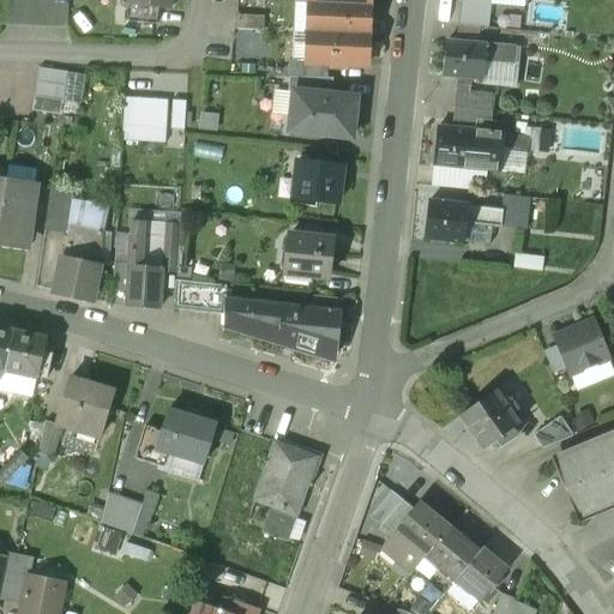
[(67,0),(2,0),(1,25),(66,28),(67,0)]
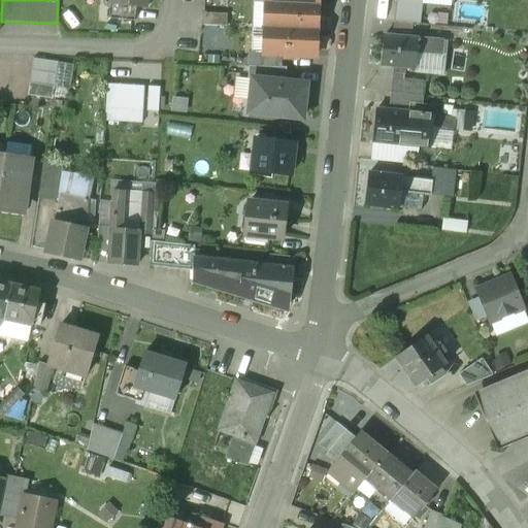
[(419,29),(422,3),(398,0),(395,26),(419,29)]
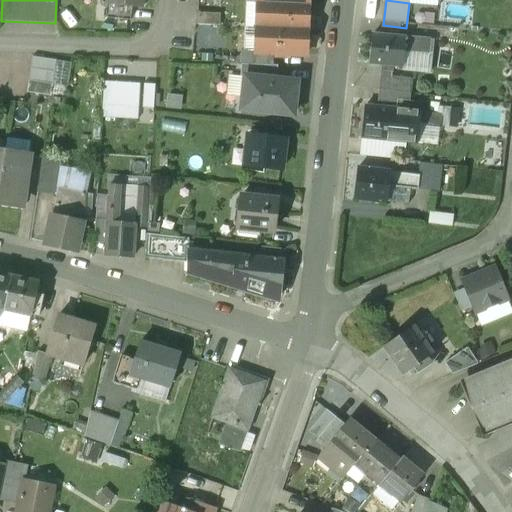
[(132,7),(107,4),(106,18),(130,21),(132,7)]
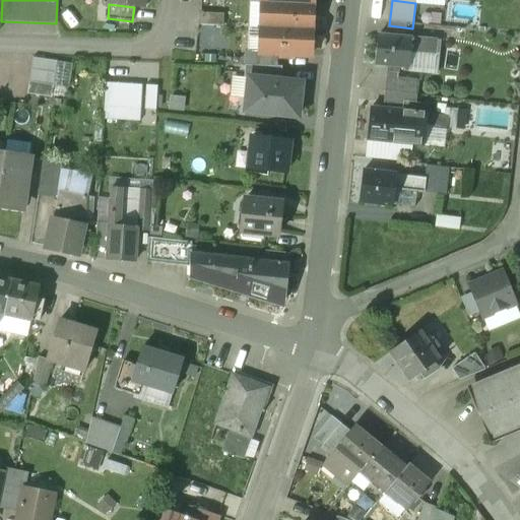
[(312,6),(262,4),(261,28),(311,30),(312,6)]
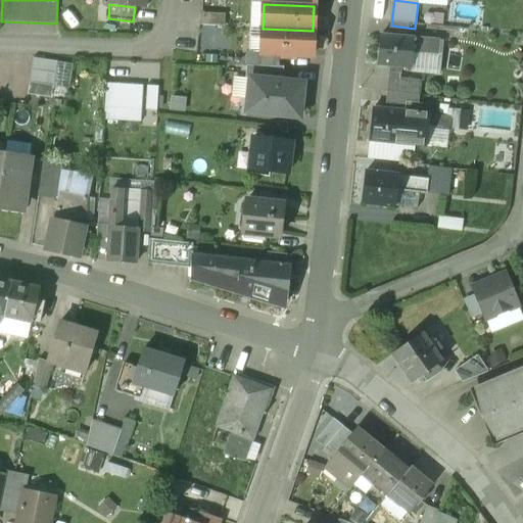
[(225,14),(200,13),(200,26),(225,27),(225,14)]
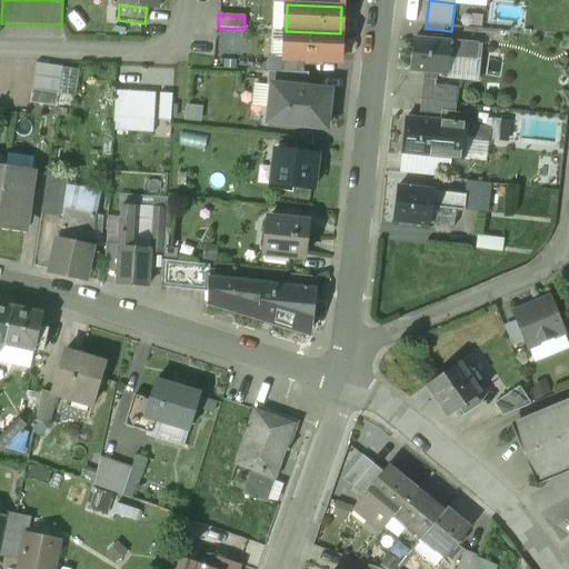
[(340,33),(286,31),(285,58),(285,59),(303,60),(339,61),(340,33)]
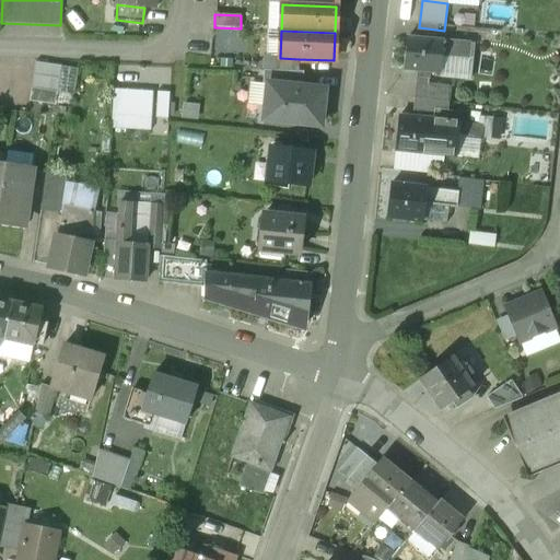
[(444,44),(407,39),(404,72),(411,73),(420,74),(430,76),(440,77),(442,57),(444,44)]
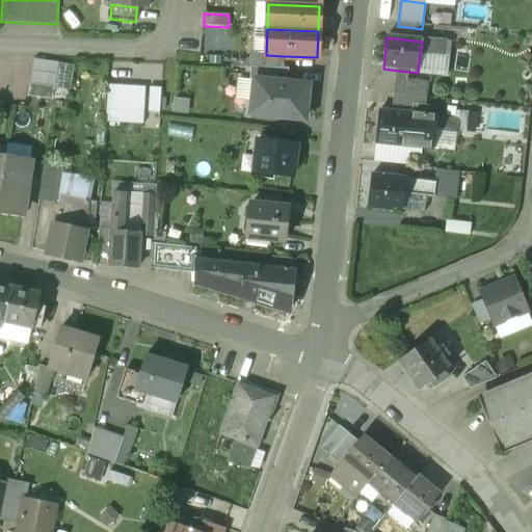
[(446,45),(422,42),(420,54),(445,57),(446,45)]
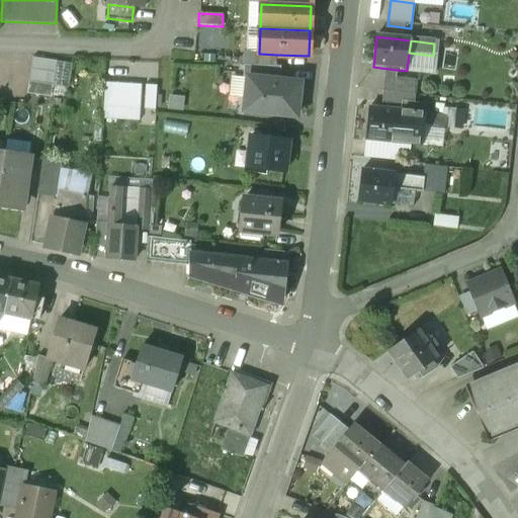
[(276,55),(259,54),(259,53),(247,53),(246,66),(276,68),(276,55)]
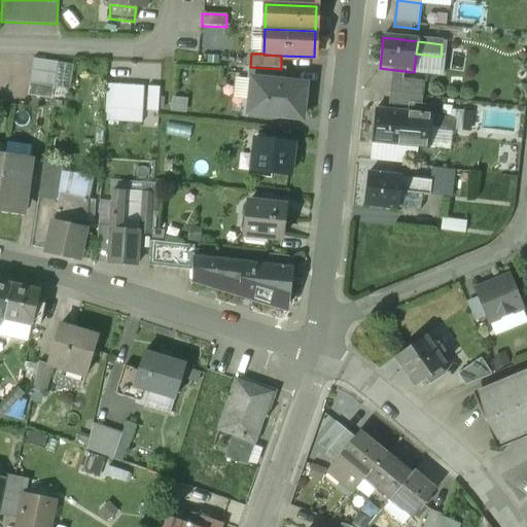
[(59,64),(34,60),(32,72),(57,75),(59,64)]
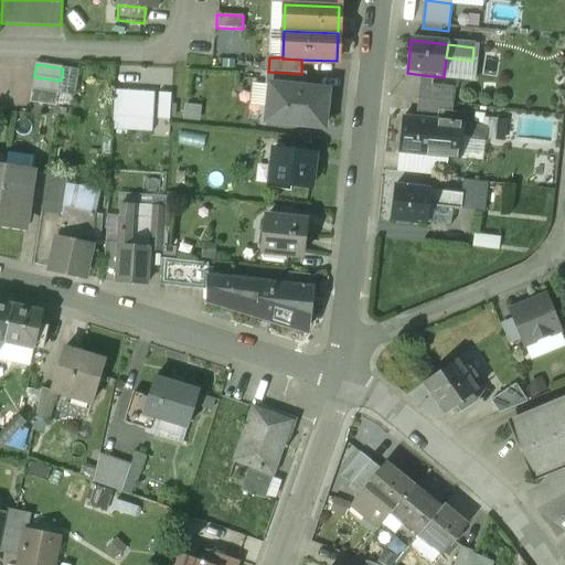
[(116,87),(173,88),(173,66),(117,65),(116,87)]
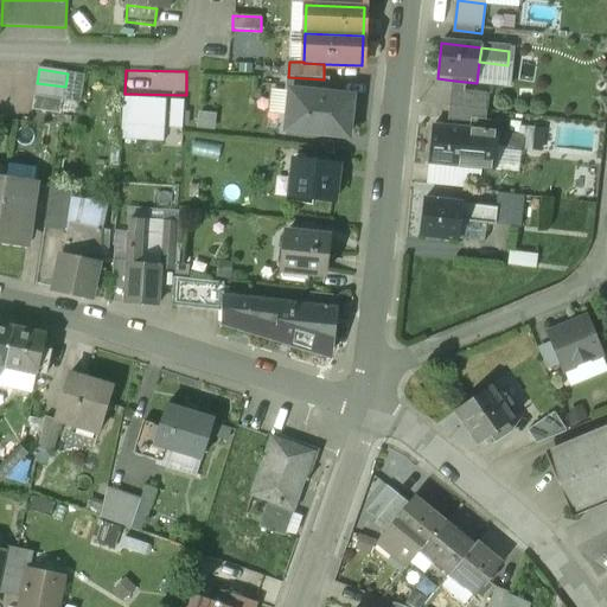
[(288,77),(286,77),(285,93),(291,93),(326,96),(328,80),(324,80),(288,77)]
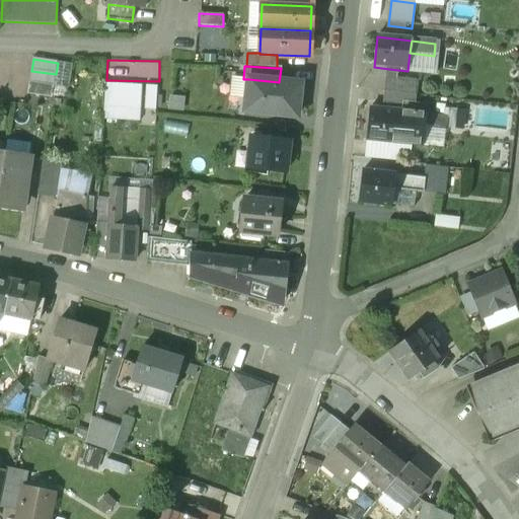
[(56,74),(31,71),(29,83),(54,86),(56,74)]
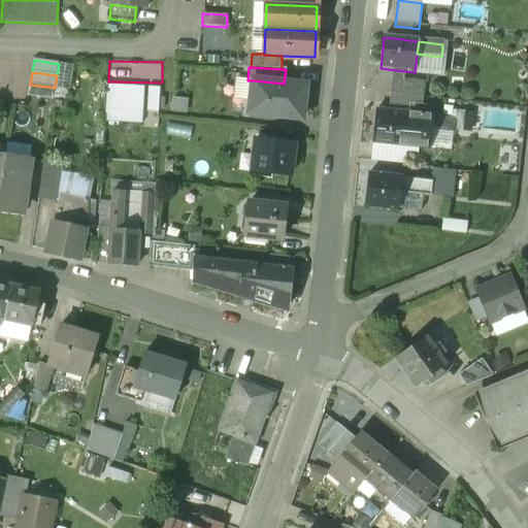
[(396,76),(394,76),(392,94),(424,98),(426,79),(405,77),(396,76)]
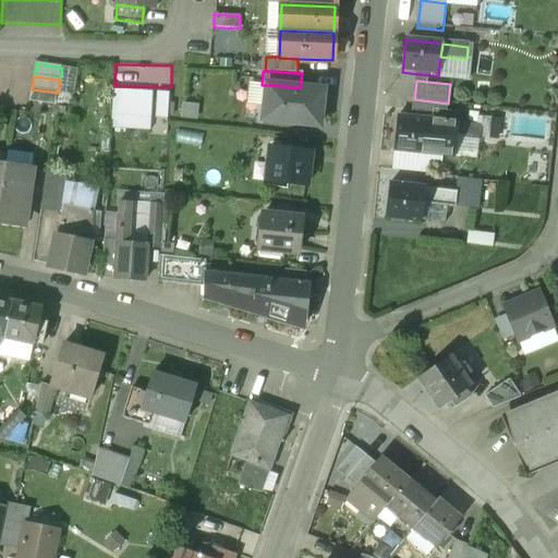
[(300,88),(267,85),(263,120),(318,126),(323,92),(300,88)]
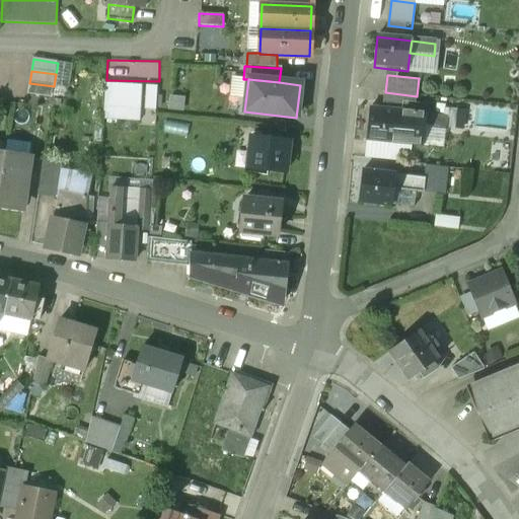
[(54,86),(29,83),(27,94),(53,98),(54,86)]
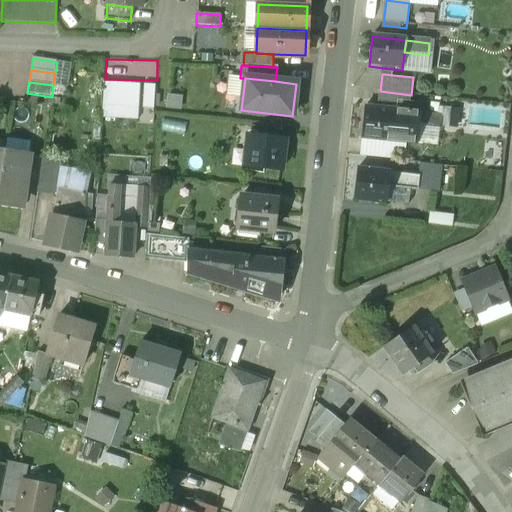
[(138,120),(140,85),(103,83),(101,119),(138,120)]
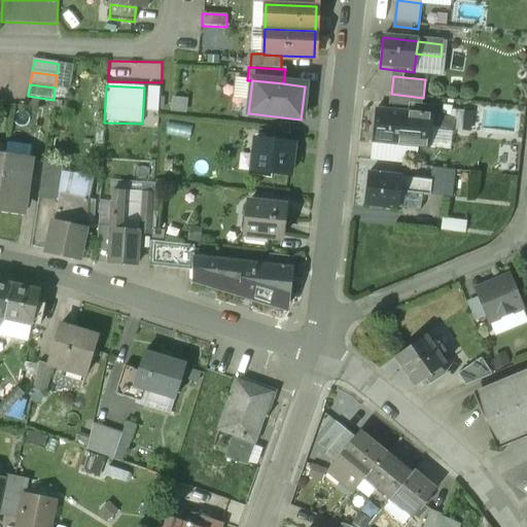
[(148,88),(146,112),(159,112),(161,89),(148,88)]
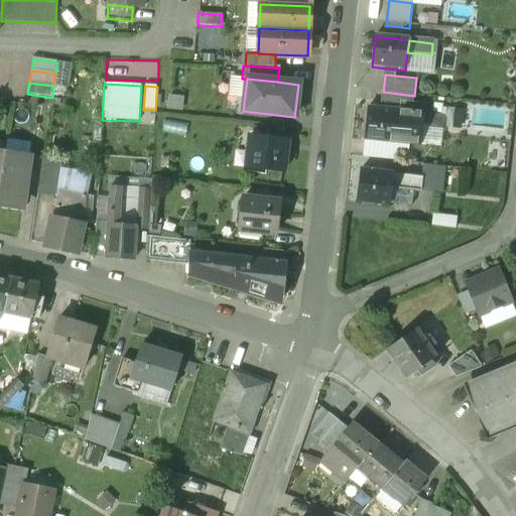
[(412,114),(414,96),(383,92),(381,105),(391,106),(390,111),(412,114)]
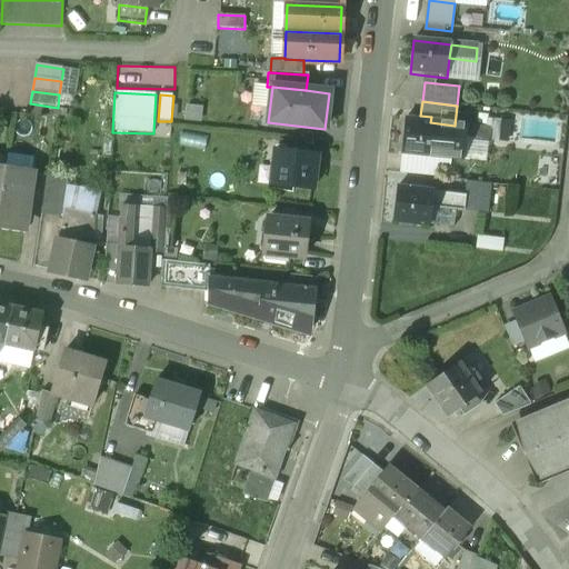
[(430,122),(406,120),(402,152),(437,157),(439,136),(466,139),(467,127),(462,126),(455,126),(430,122)]
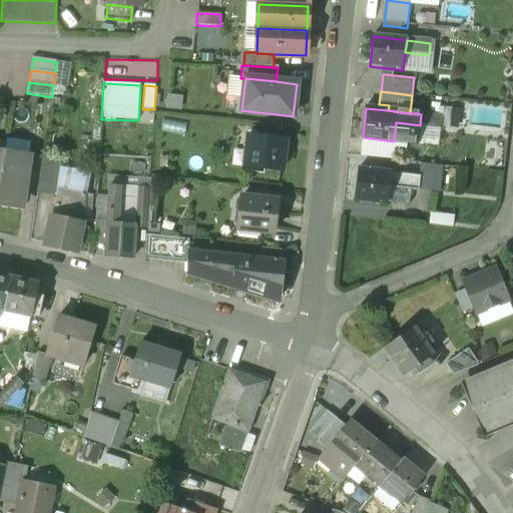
[(421,114),(420,125),(435,127),(436,115),(421,114)]
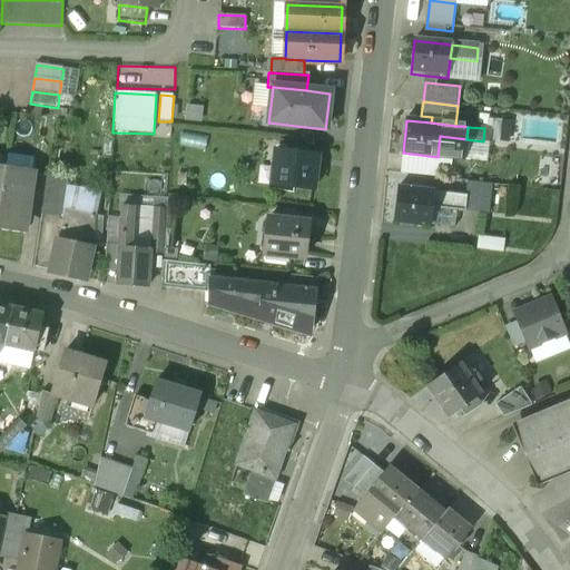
[(316,156),(276,151),(272,186),(312,190),(316,156)]
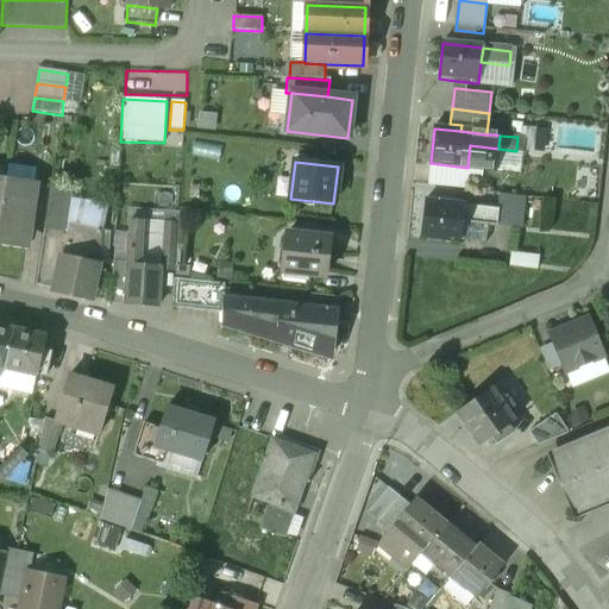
[(36,187),(6,182),(0,226),(0,239),(27,244),(36,187)]
